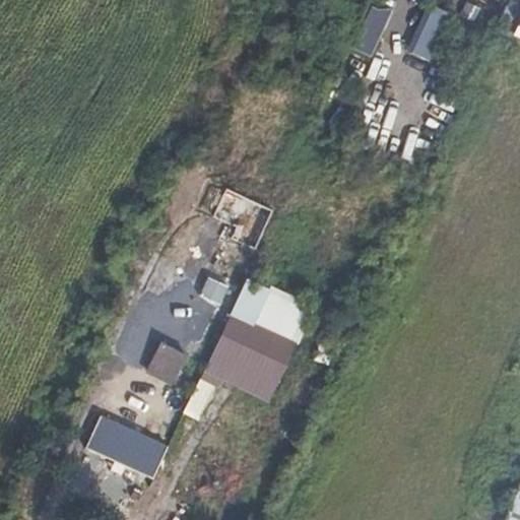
[(372,55),(387,15),(370,8),(354,48),(372,55)]
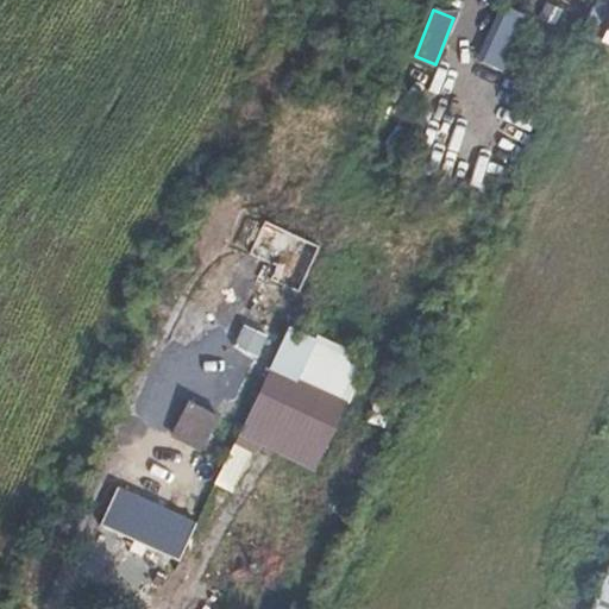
[(507,10),(482,61),(500,69),(523,18),(507,10)]
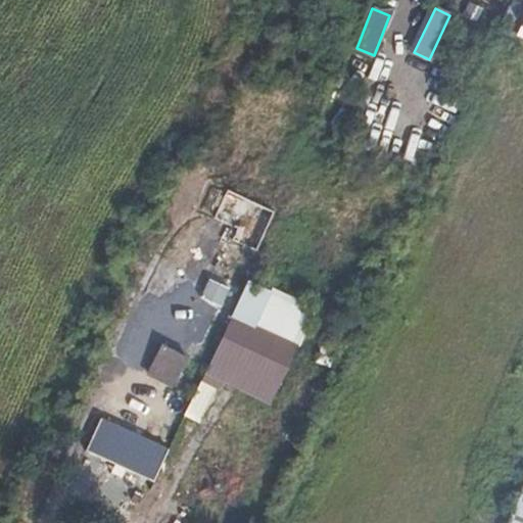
[(206,425),(222,386),(274,408),(316,308),(245,280),(189,418),(206,425)]
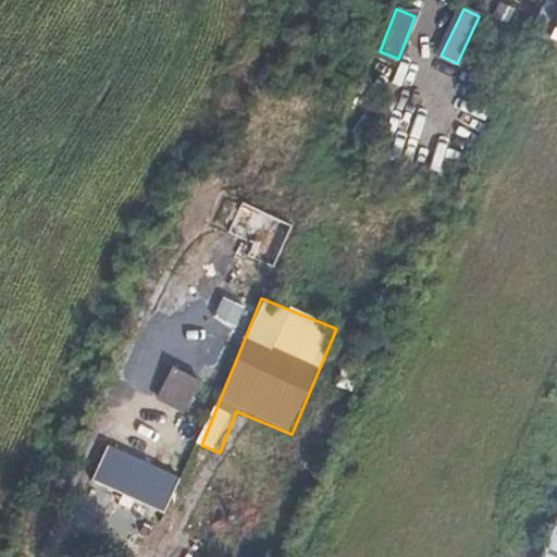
[(171,368),(157,401),(186,415),(200,381),(171,368)]
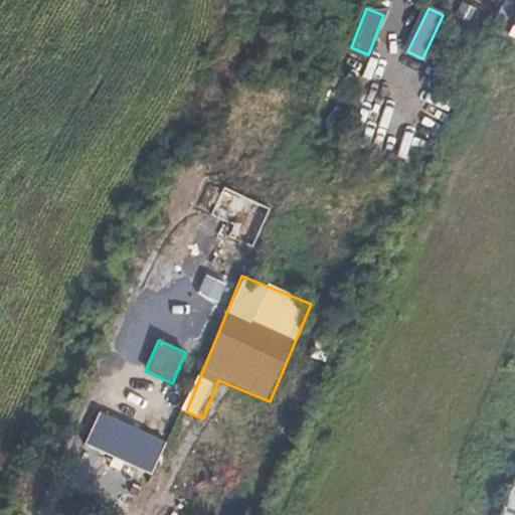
[(166,442),(100,411),(86,444),(152,474),(166,442)]
